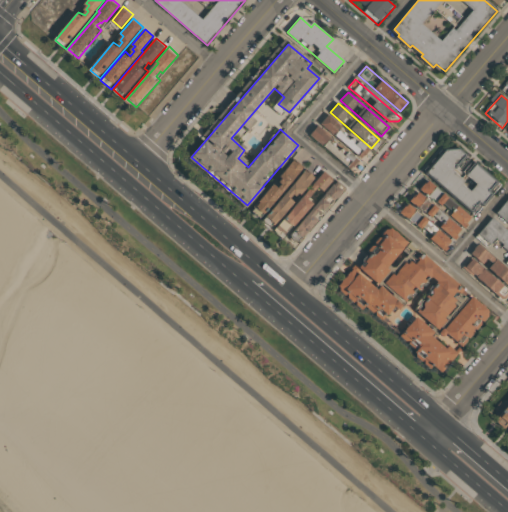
[(321,124),(329,115),(378,157),(371,166),(321,124)]
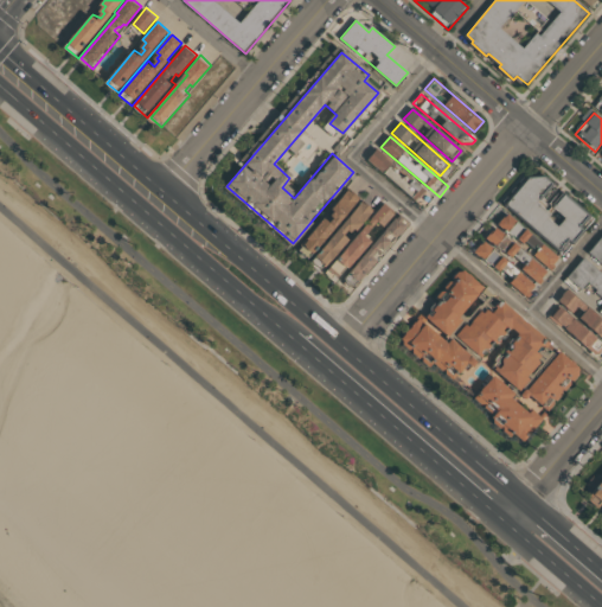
[(366,159),(376,148),(433,197),(423,209),(366,159)]
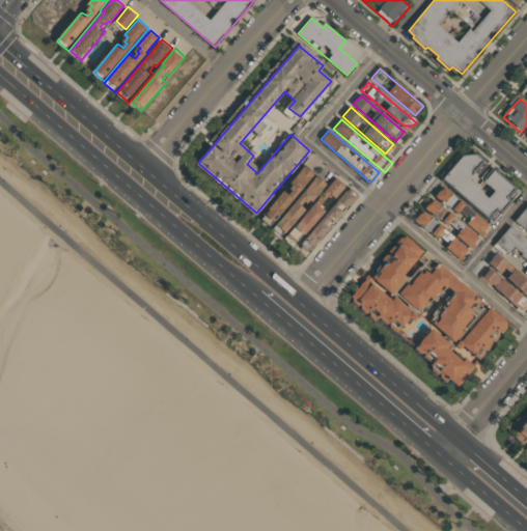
[(463,156),(473,155),(481,162),(471,175),(481,184),(483,182),(481,179),(490,169),(514,190),(508,195),(515,200),(503,214),(499,210),(490,220),(443,179),(463,156)]
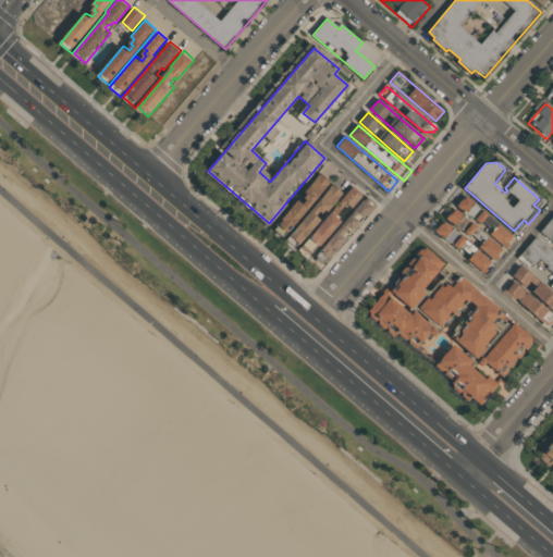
[(273,227),(320,174),(330,183),(284,237),(273,227)]
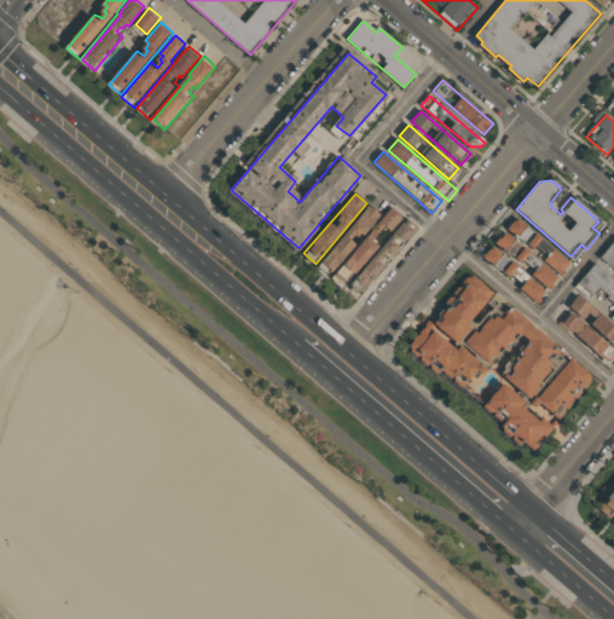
[(318,265),(369,207),(378,215),(328,273),(318,265)]
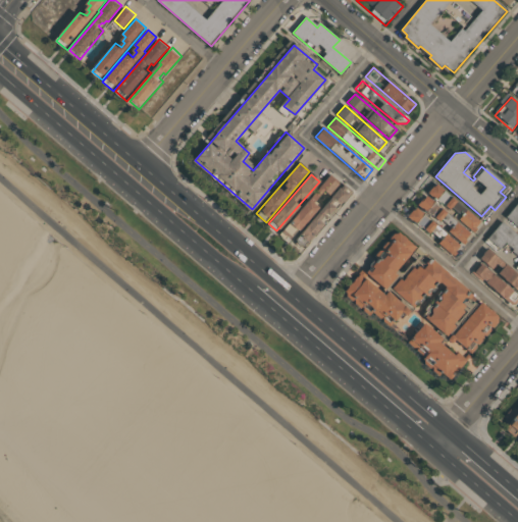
[(341,183),(331,174),(283,235),(294,242),(341,183)]
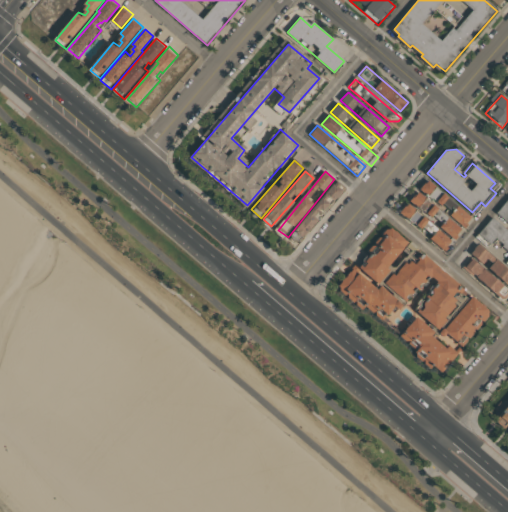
[(419,188),(426,180),(475,222),(468,230),(419,188)]
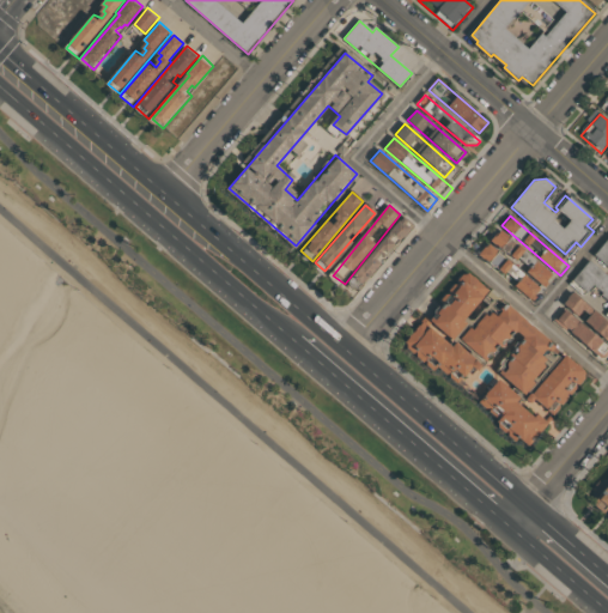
[(348,283),(402,219),(412,228),(358,290),(348,283)]
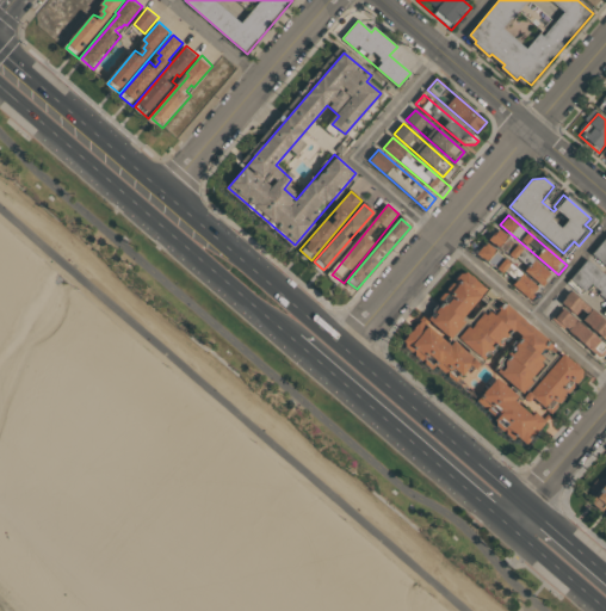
[(484,238),(494,227),(555,279),(545,290),(484,238)]
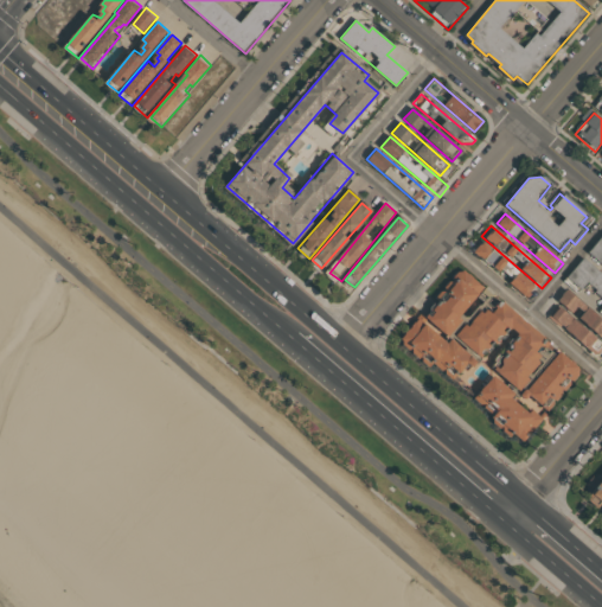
[(601,266),(588,254),(601,238),(601,266)]
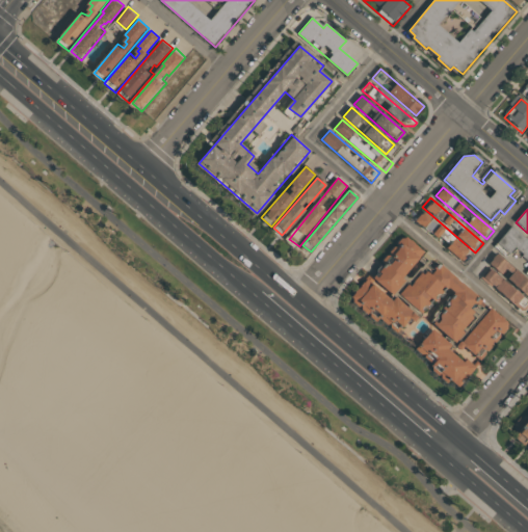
[(414,220),(422,211),(474,256),(466,266),(414,220)]
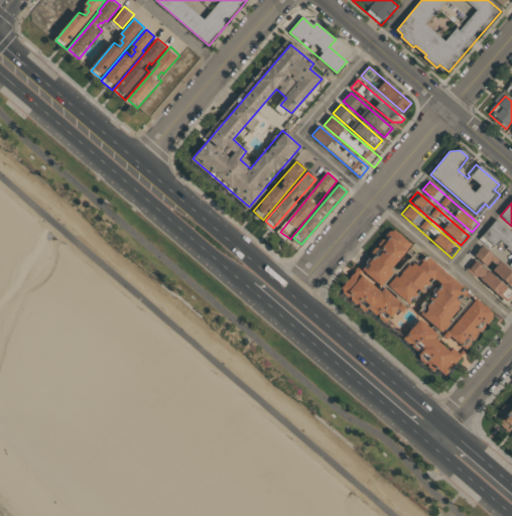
[(481,239),(498,219),(511,231),(511,266),(509,264),(511,261),(511,250),(498,239),(491,247),(481,239)]
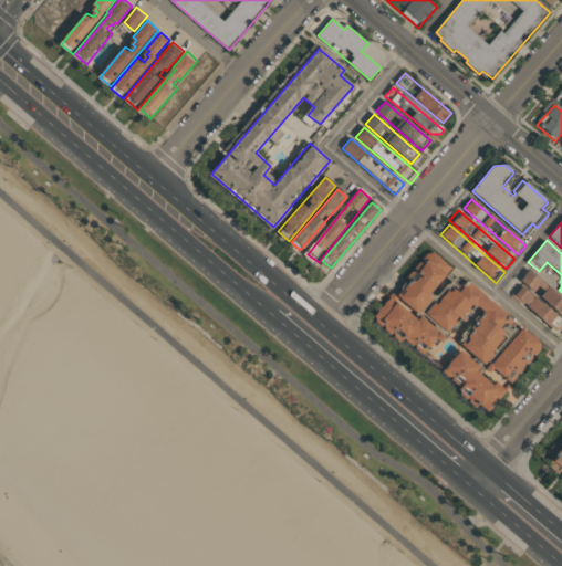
[(432,250),(545,347),(491,410),(445,371),(465,348),(461,346),(475,332),(472,329),(477,325),(477,320),(484,312),(477,306),(472,312),(476,314),(472,317),(467,318),(458,329),(454,329),(450,334),(451,336),(447,341),(446,339),(441,344),(437,341),(425,355),(376,315),(432,250)]
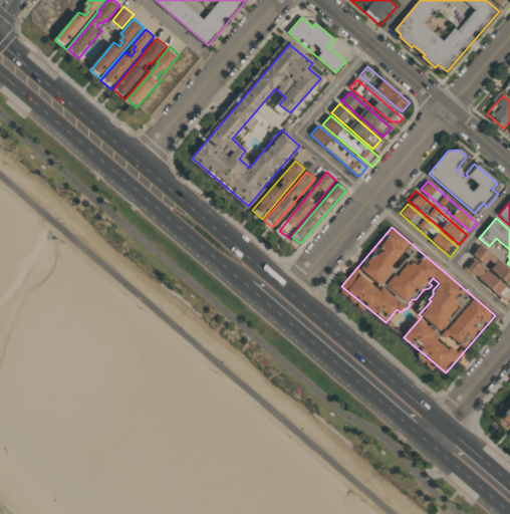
[(509,287),(474,257),(482,248),(509,271),(509,287)]
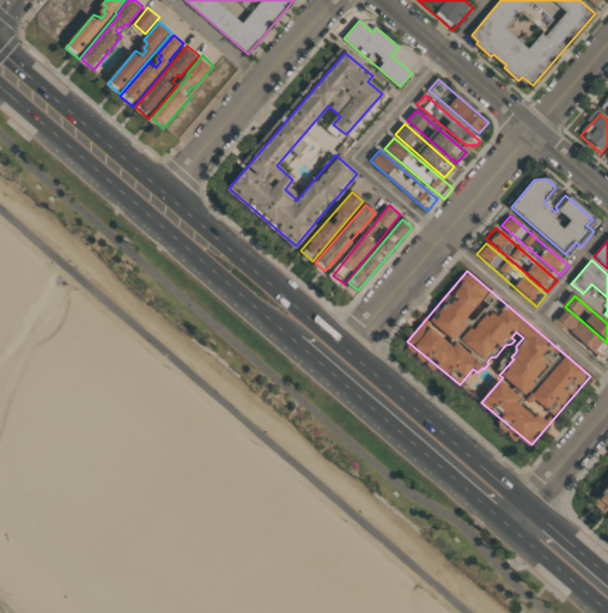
[(607,363),(557,321),(565,310),(607,346),(607,363)]
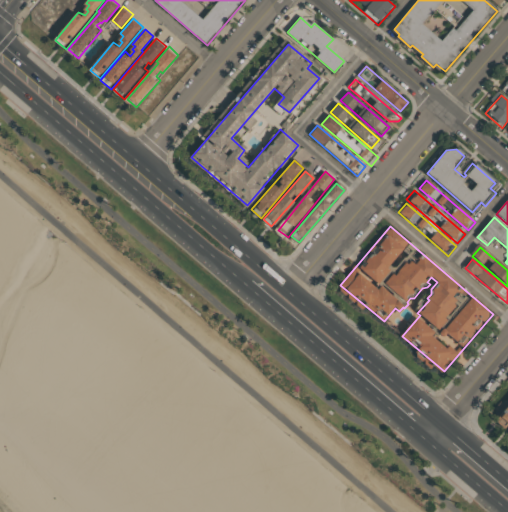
[(507,427),(506,428),(495,419),(507,403),(507,427)]
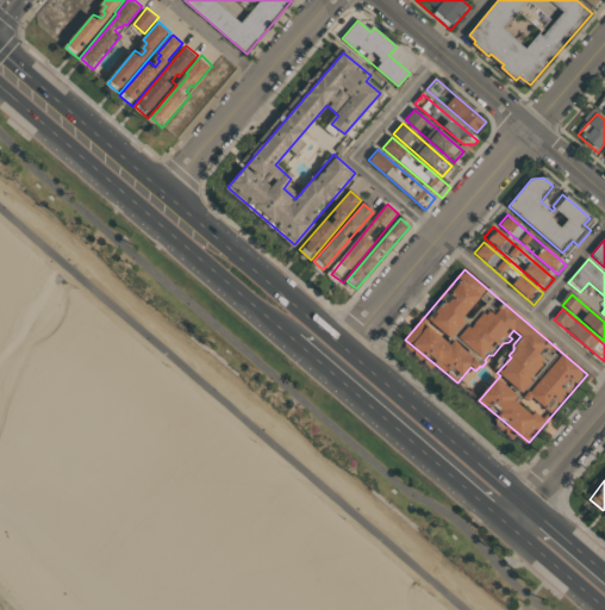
All buildings are outlined.
